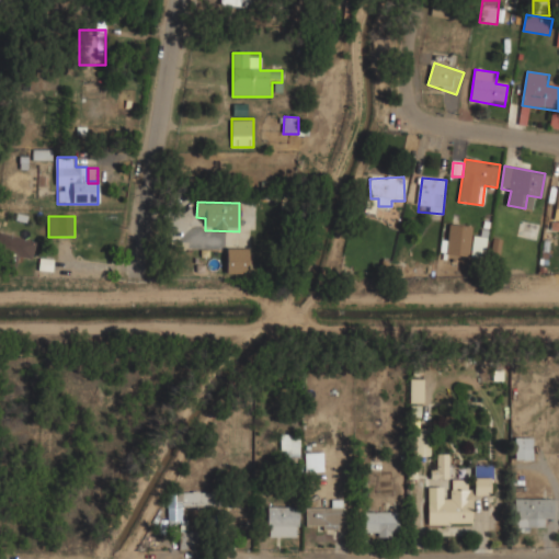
[(470,225),(444,225),(444,257),(470,257),(470,225)]
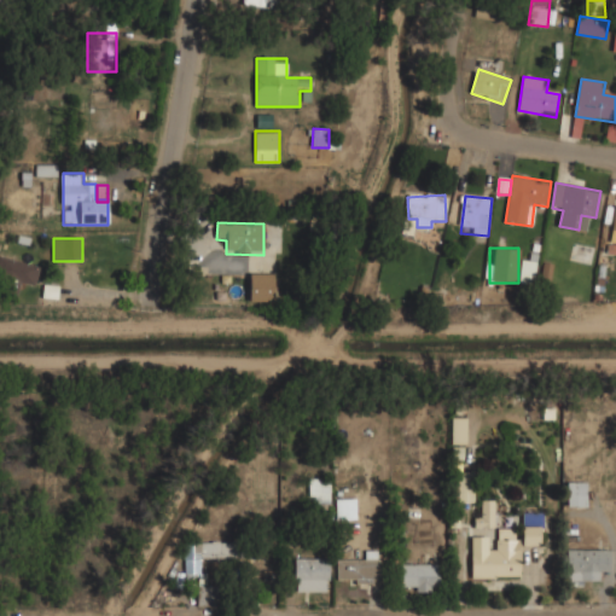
[(0,294),(17,298),(22,284),(33,286),(39,266),(0,256),(0,294)]
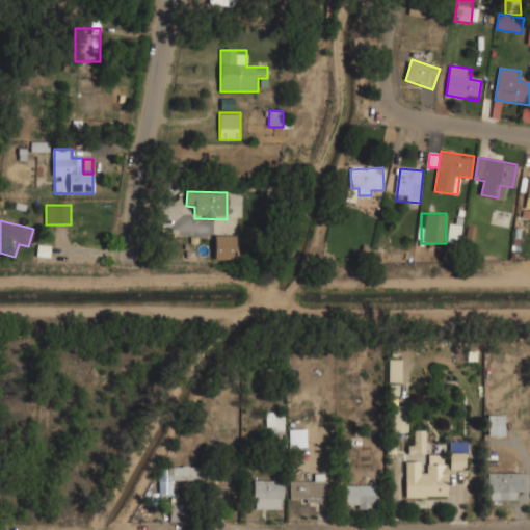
[(450,243),(459,242),(457,227),(448,228),(450,243)]
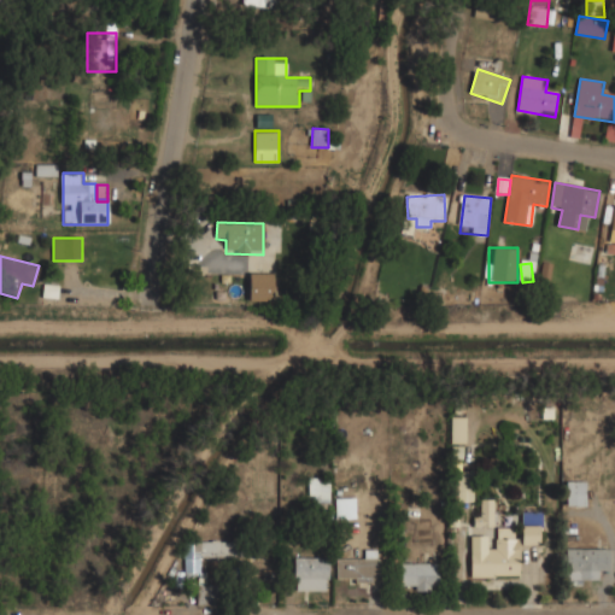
[(249,300),(274,300),(274,274),(249,274),(249,300)]
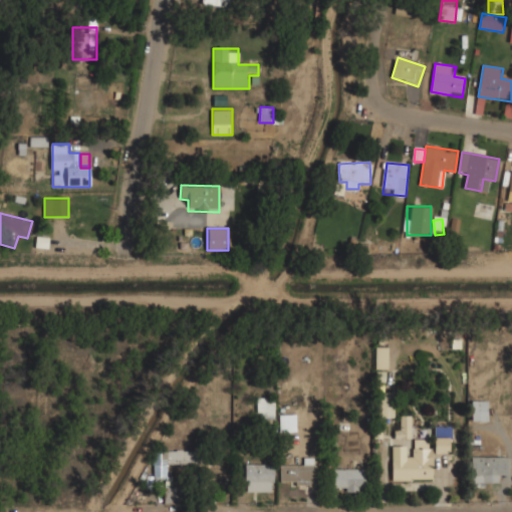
[(376,370),(389,370),(389,348),(376,348),(376,370)]
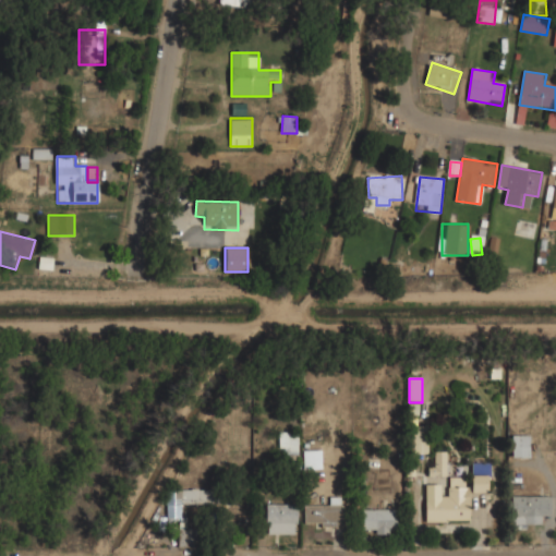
[(299,454),(299,433),(280,433),(280,454),(299,454)]
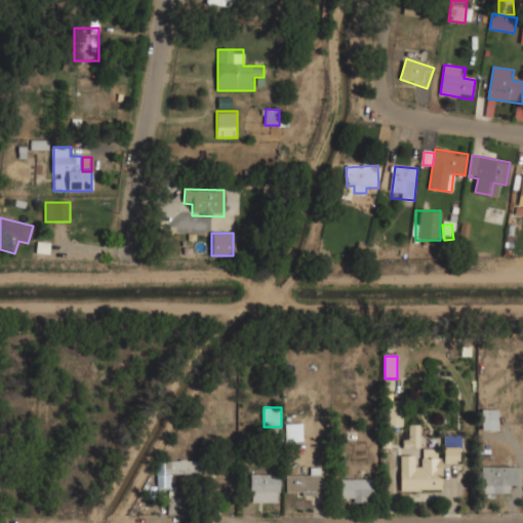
[(498,409),(482,409),(482,431),(498,431),(498,409)]
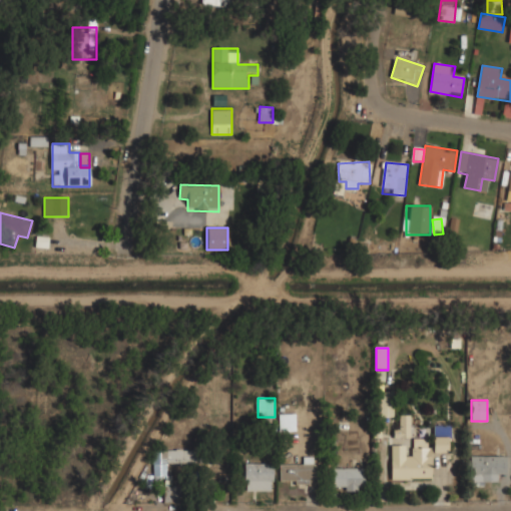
[(393,417),(393,402),(381,402),(381,417),(393,417)]
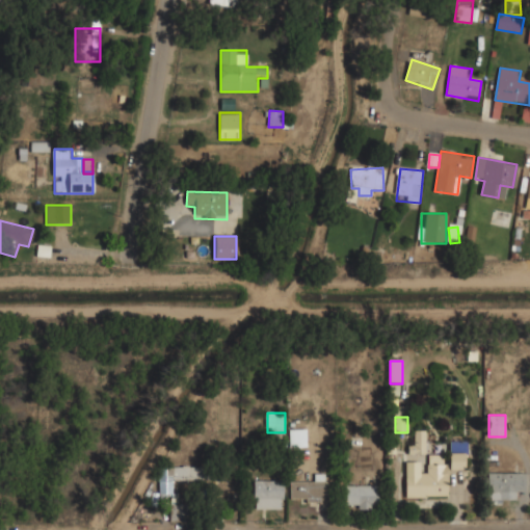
[(308,448),(308,429),(290,429),(290,448),(308,448)]
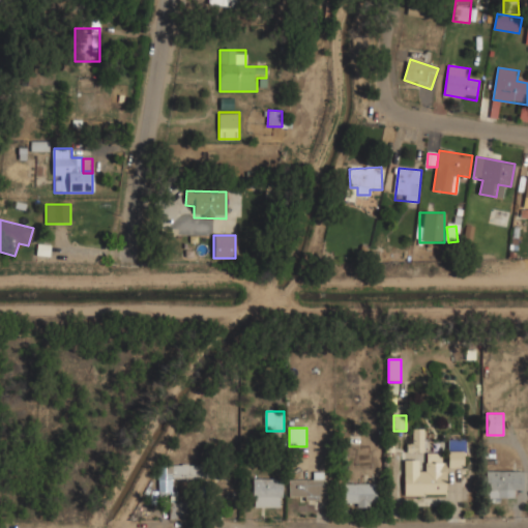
[(426,452),(426,428),(414,428),(414,442),(408,442),(408,452),(426,452)]
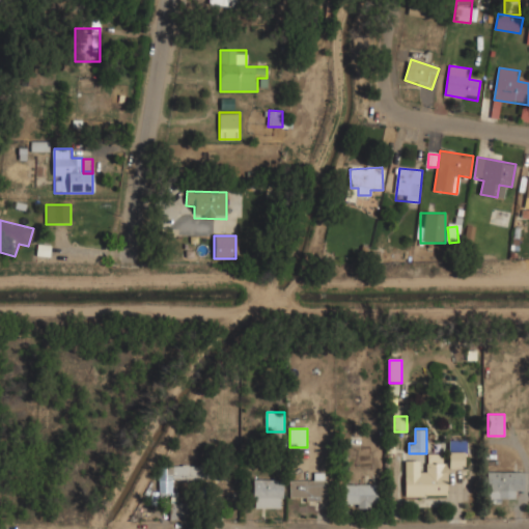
[(468,468),(468,441),(449,441),(449,468),(468,468)]
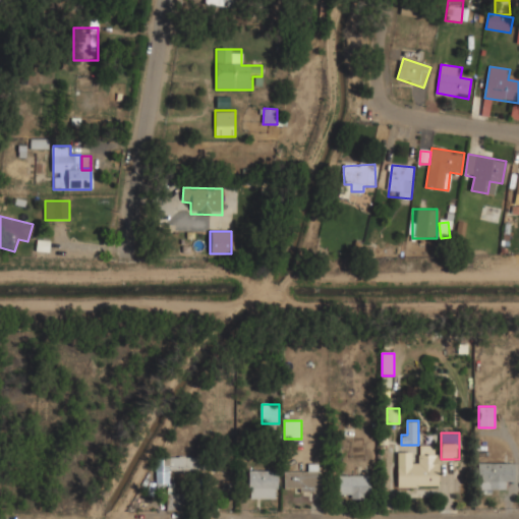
[(397,487),(439,487),(439,447),(419,447),(419,463),(397,463),(397,487)]
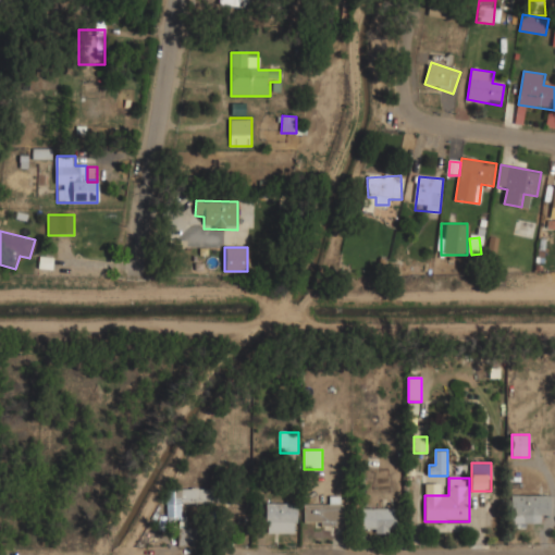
[(167,489),(168,517),(183,517),(183,505),(223,504),(223,488),(167,489)]
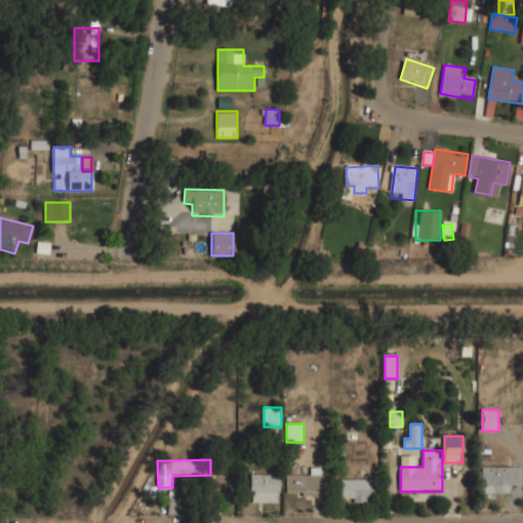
[(510,486),(518,486),(518,467),(482,467),(482,492),(510,492),(510,486)]
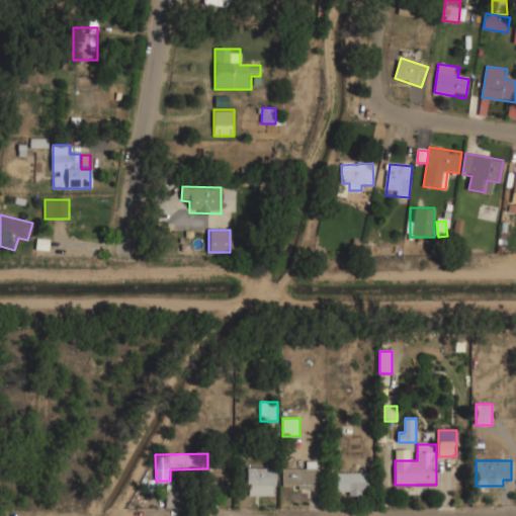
[(277,497),(277,468),(248,468),(248,497),(277,497)]
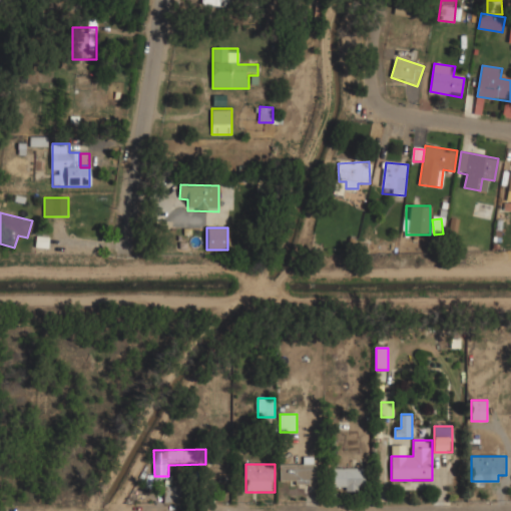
[(315,464),(281,464),(281,484),(315,484),(315,464)]
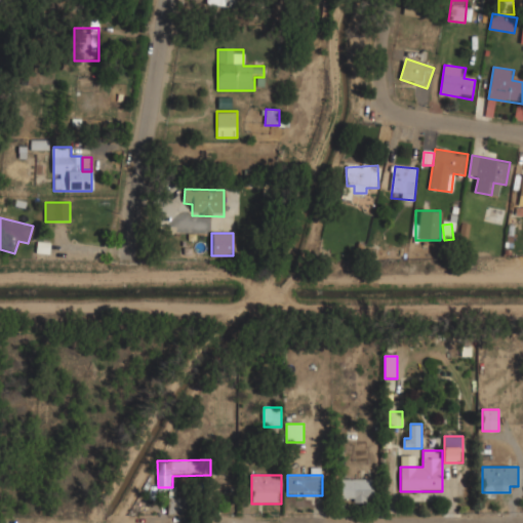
[(374,479),(342,479),(342,503),(374,503),(374,479)]
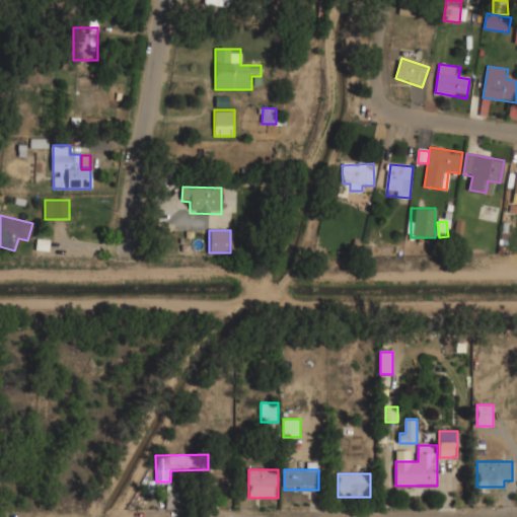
[(181,487),(168,486),(167,510),(180,511),(181,487)]
